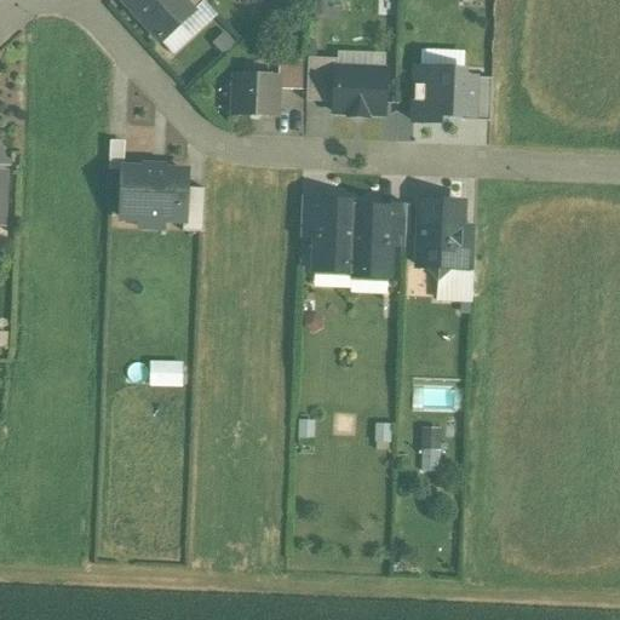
[(181,0),(120,0),(160,44),(193,13),(181,0)]
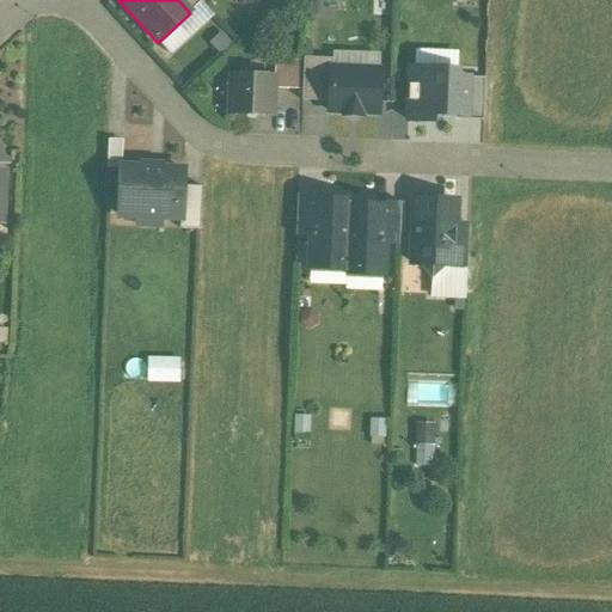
[(202,2),(199,0),(178,0),(190,13),(202,2)]
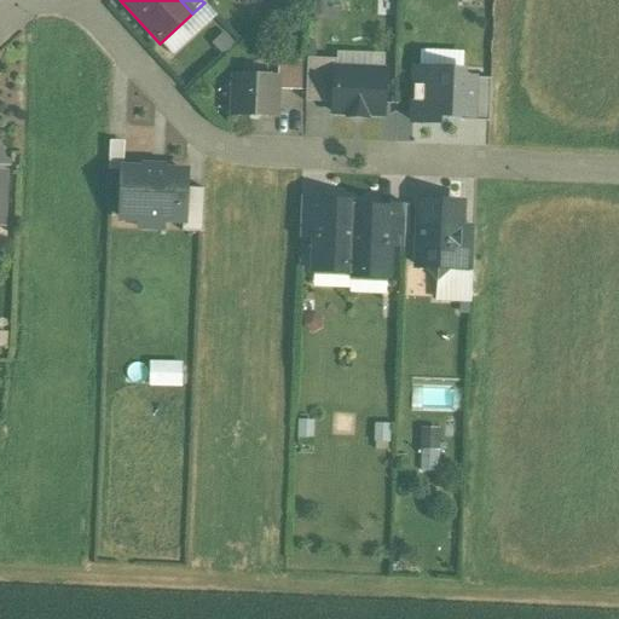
[(307,104),(334,105),(335,73),(335,63),(308,62),(307,104)]
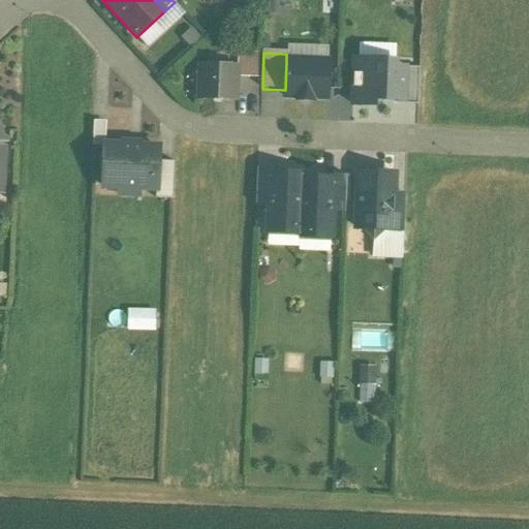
[(261,55),(238,54),(237,67),(237,78),(260,79),(261,55)]
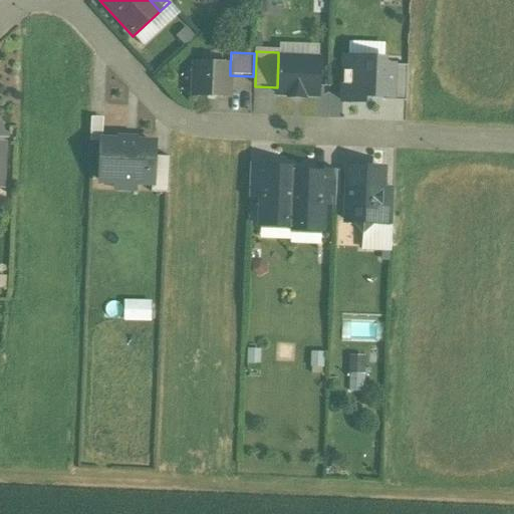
[(383,60),(344,59),(343,102),(382,104),(382,101),(383,67),(383,60)]
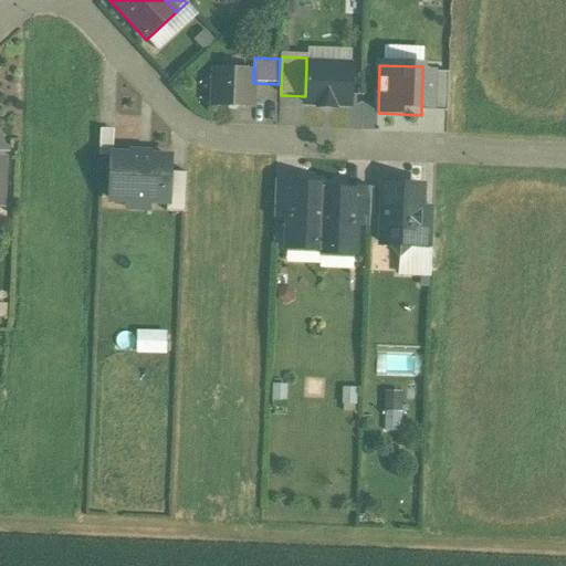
[(352,67),(306,66),(305,96),(305,105),(350,106),(352,67)]
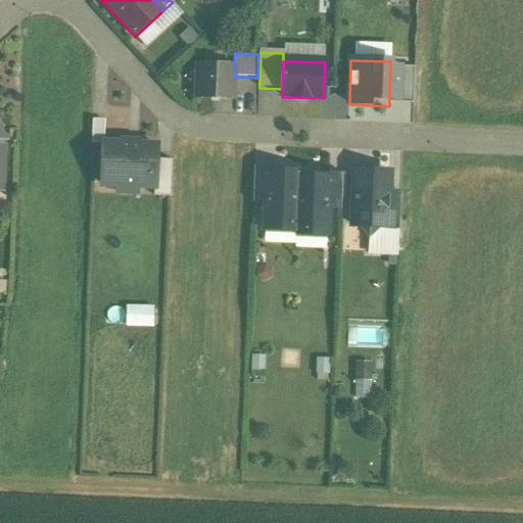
[(234,66),(197,65),(196,98),(233,100),(234,77),(234,66)]
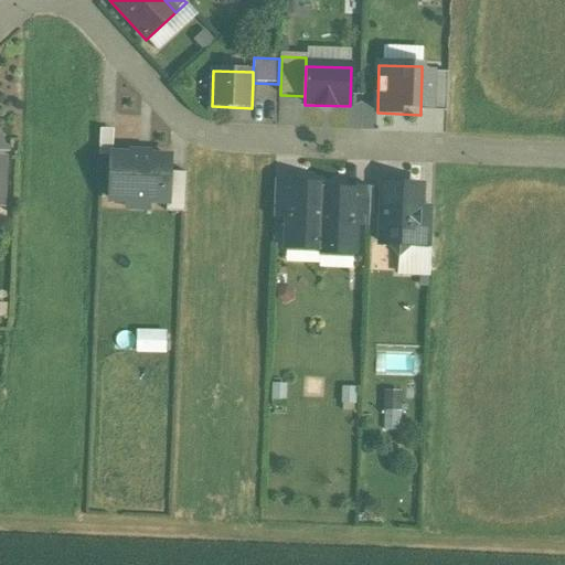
[(447,75),(422,74),(420,112),(446,113),(447,75)]
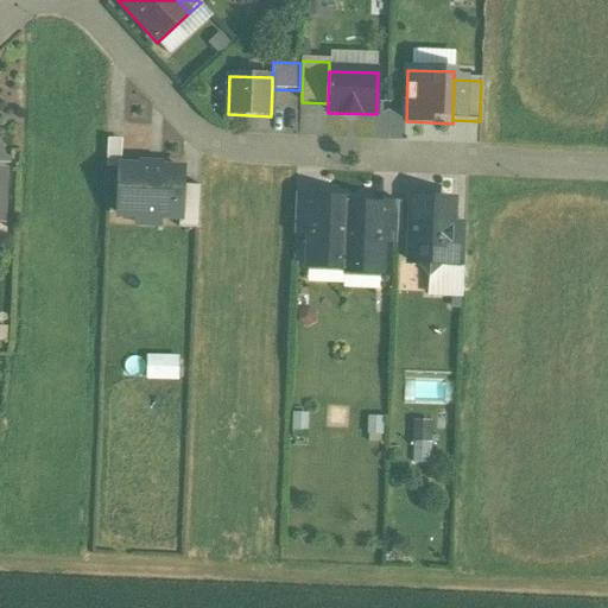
[(182,172),(122,170),(120,215),(181,217),(182,187),(182,172)]
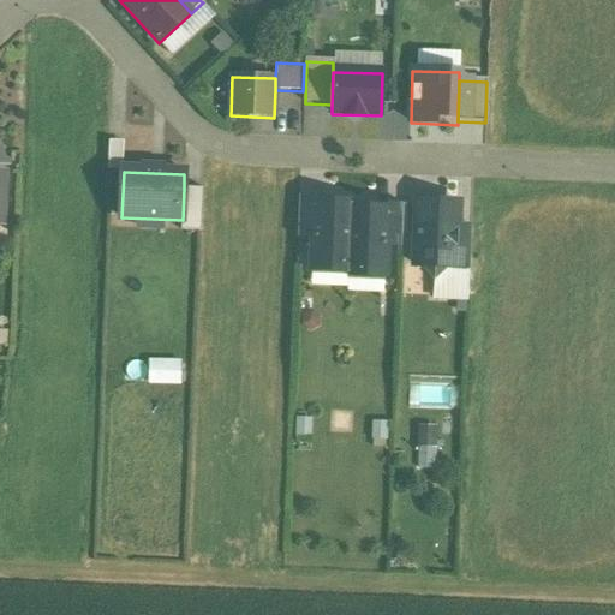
[(203,190),(184,189),(183,220),(183,230),(202,231),(203,190)]
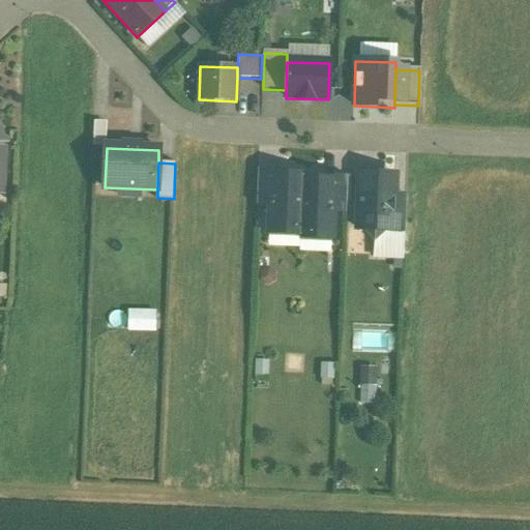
[(280,171),(258,170),(256,205),(269,206),(270,174),(280,174),(280,171)]
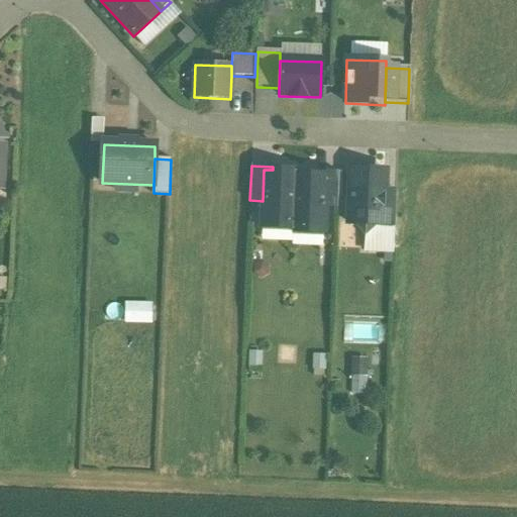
[(273,170),(264,170),(263,201),(262,225),(292,226),(293,226),(295,175),(296,171),(273,170)]
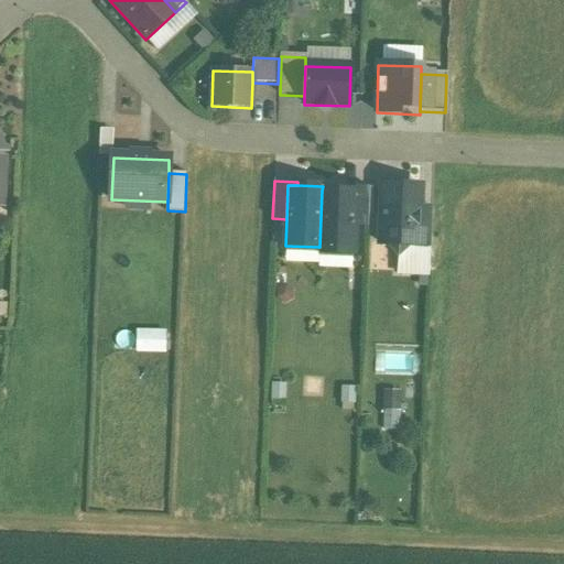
[(398,186),(382,185),(380,245),(388,245),(398,257),(410,246),(416,246),(419,208),(420,192),(404,191),(403,192),(398,186)]
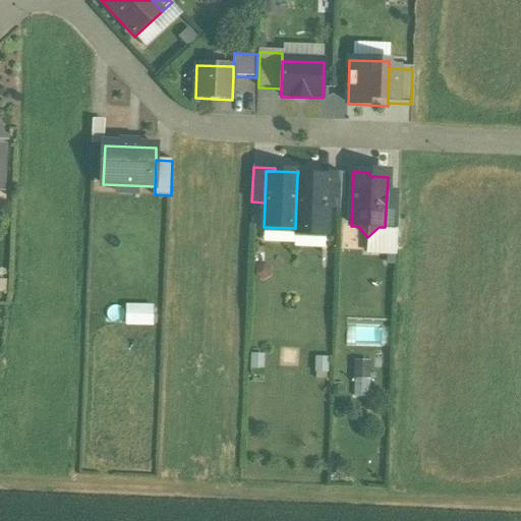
[(341,174),(320,173),(320,177),(329,177),(327,209),(340,209),(341,174)]
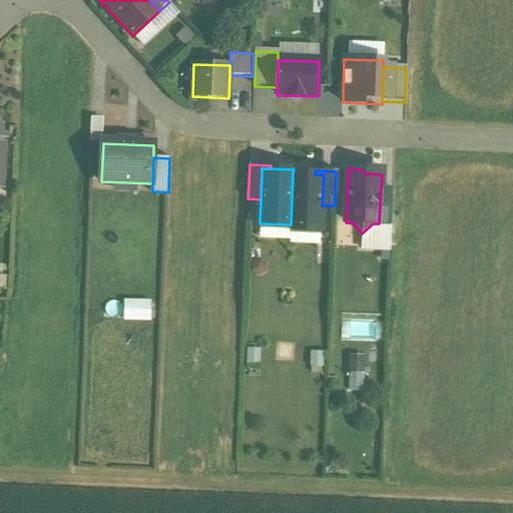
[(293,173),(291,224),(290,224),(290,227),(321,229),(322,205),(324,174),(315,174),(293,173)]
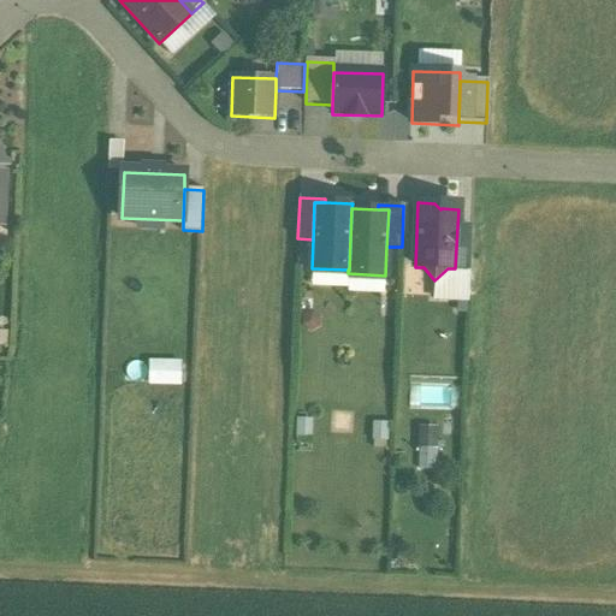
[(472,229),(457,227),(455,268),(471,270),(472,229)]
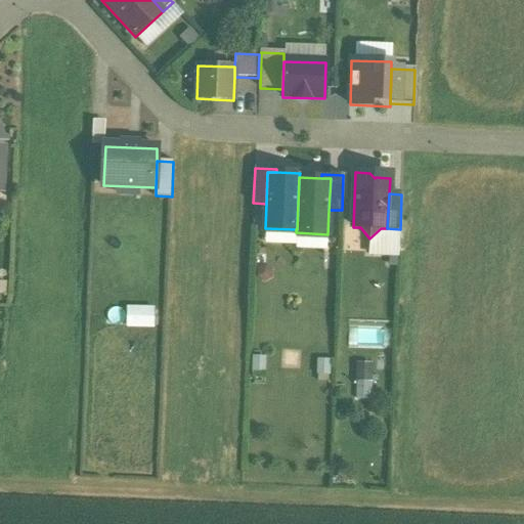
[(157,328),(157,306),(130,306),(129,326),(157,328)]
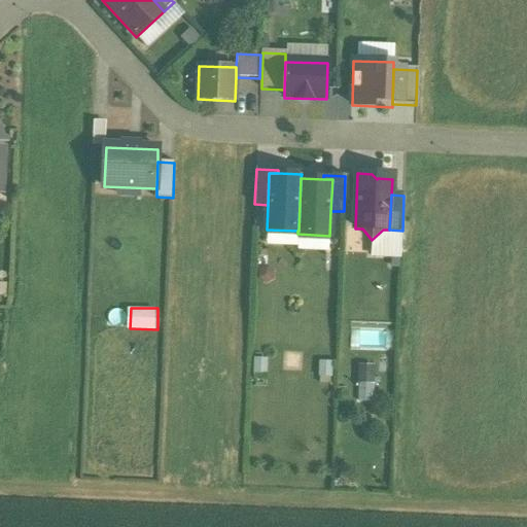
[(374,400),(376,364),(360,363),(357,399),(374,400)]
